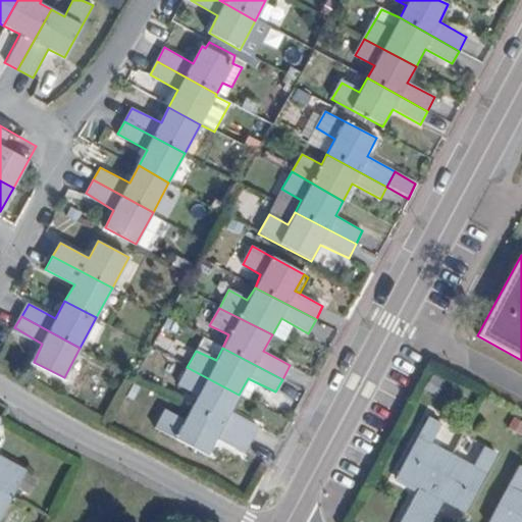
[(196,396),(189,408),(250,438),(257,425),(230,410),(239,395),(187,367),(177,384),(196,396)]
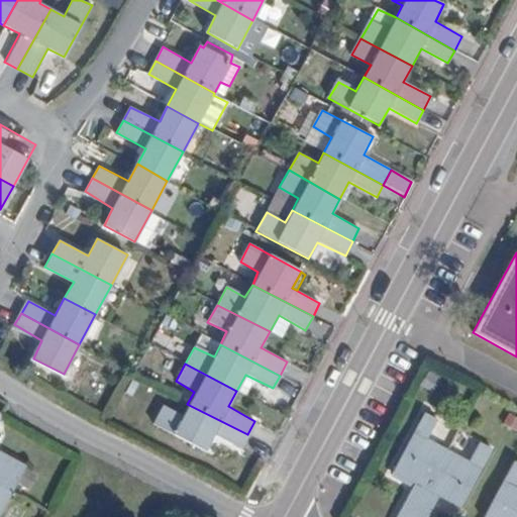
[(247,434),(187,404),(181,415),(164,405),(153,424),(204,451),(213,435),(239,448),(247,434)]
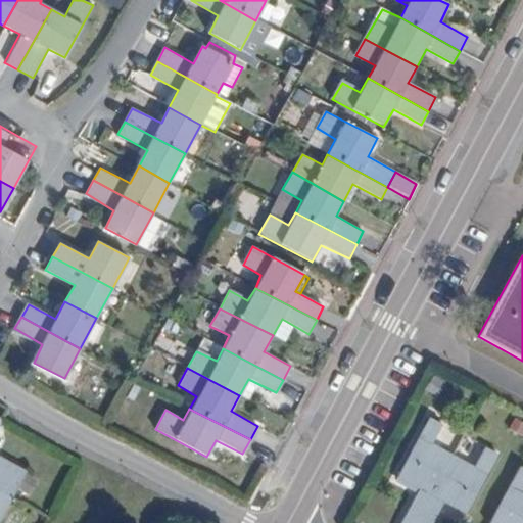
[(401,522),(417,522),(455,454),(433,441),(442,422),(431,416),(398,475),(422,487),(401,522)]
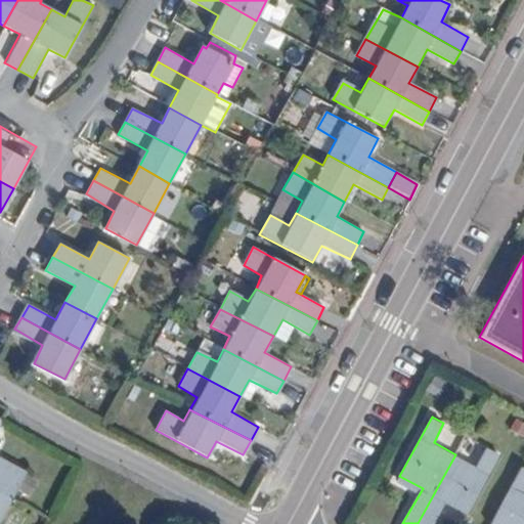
[(0,489),(13,497),(27,474),(0,459),(0,425),(2,420),(0,418),(0,489)]
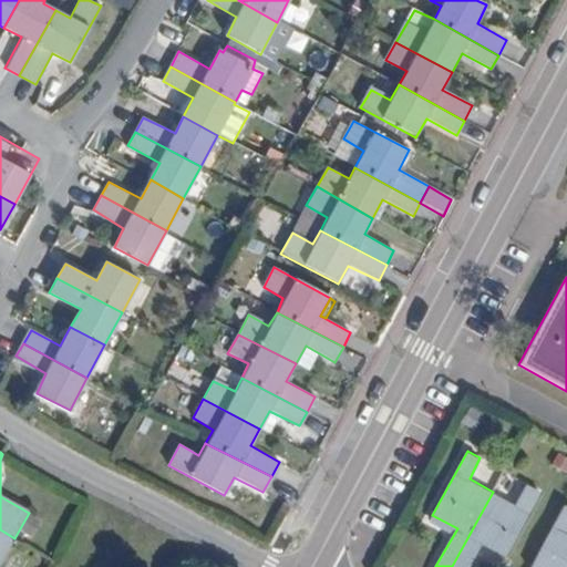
[(493,492),(452,566),(470,566),(484,543),(506,556),(543,492),(527,483),(516,503),(493,492)]
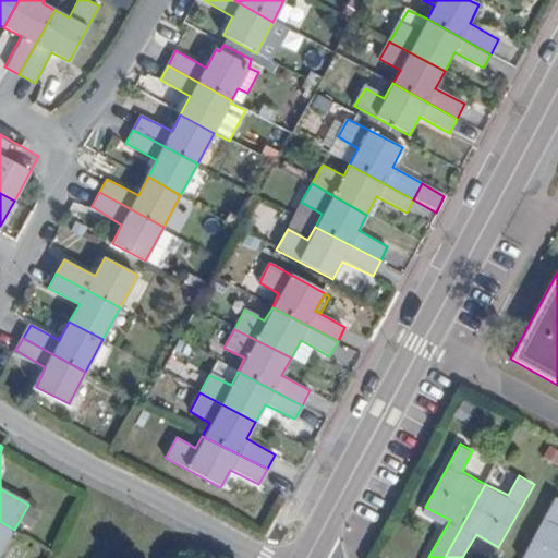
[(557,557),(557,497),(524,557),(557,557)]
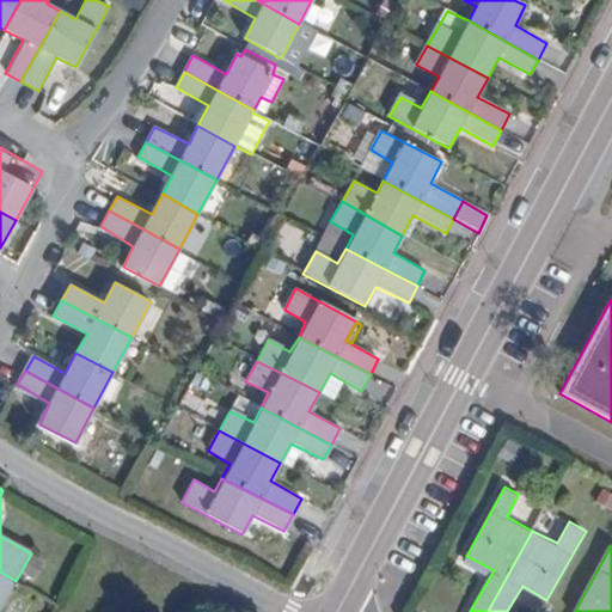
[(0,610),(16,581),(0,571),(0,610)]
